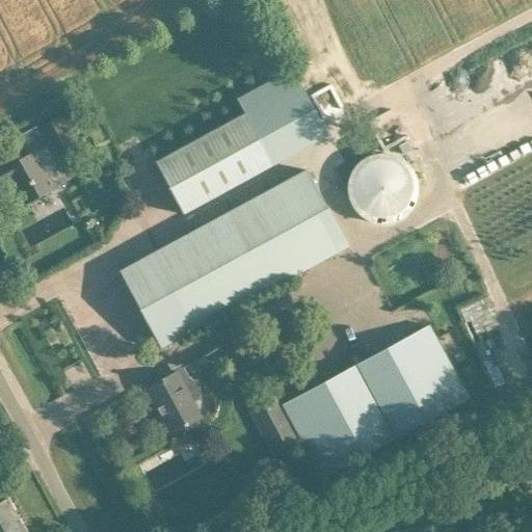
[(153,161),(182,215),(273,165),(244,111),(153,161)]
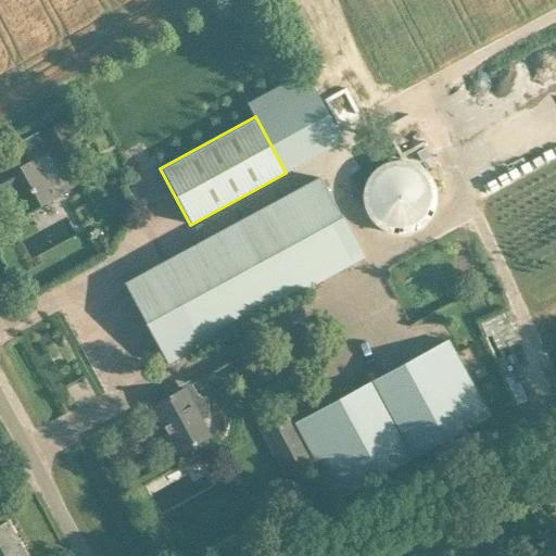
[(42,134),(51,150),(57,162),(79,150),(64,122),(42,134)]
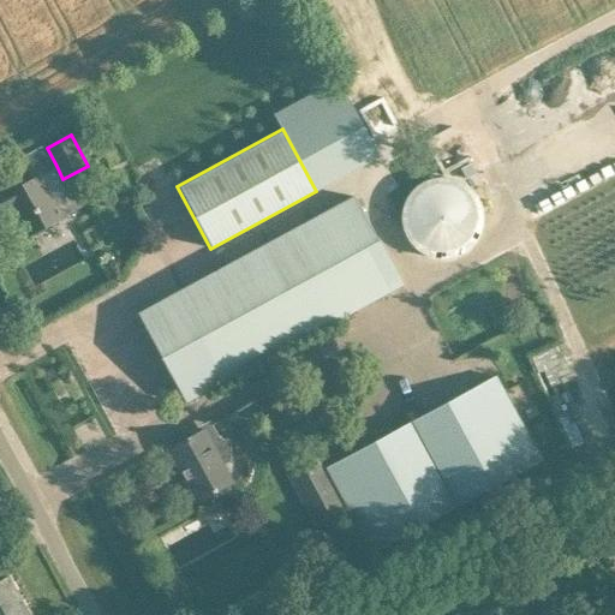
[(441,262),(490,219),(443,166),(394,209),(441,262)]
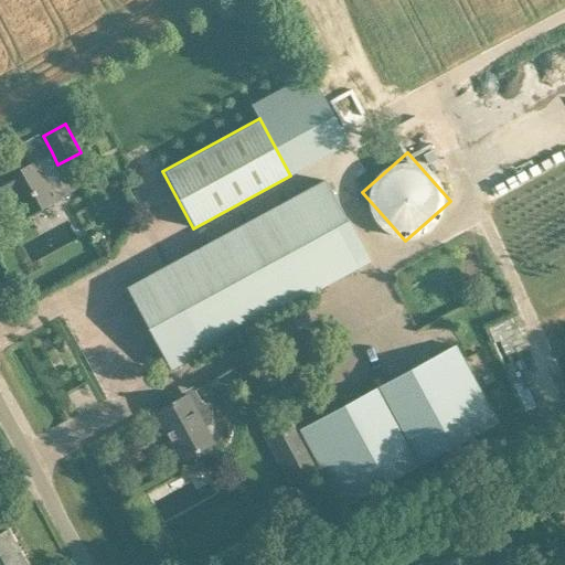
[(0,172),(0,202),(13,195),(25,219),(57,201),(36,161),(16,172),(12,166),(0,172)]
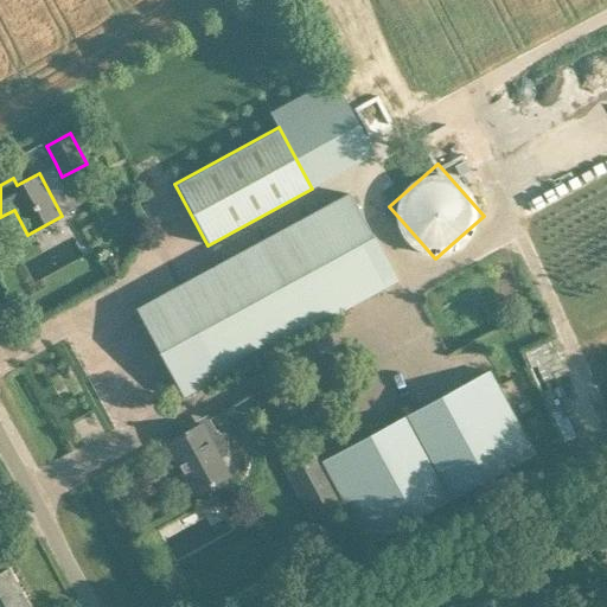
[(136,311),(183,397),(397,282),(350,195),(136,311)]
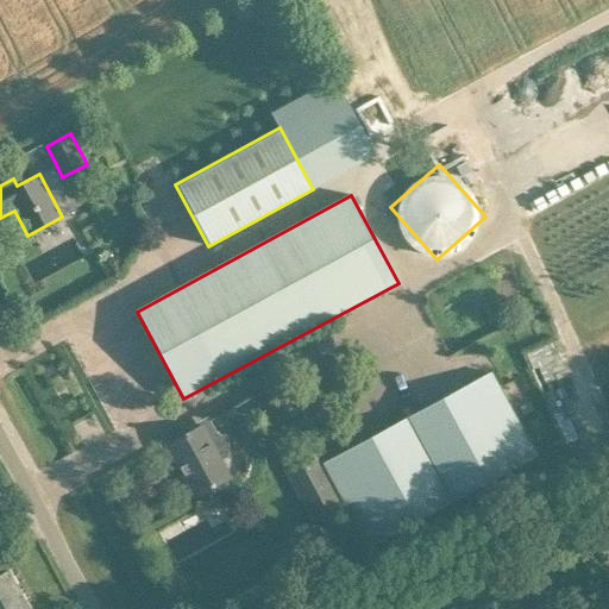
[(368,547),(535,457),(490,372),(324,463),(336,488),(368,547)]
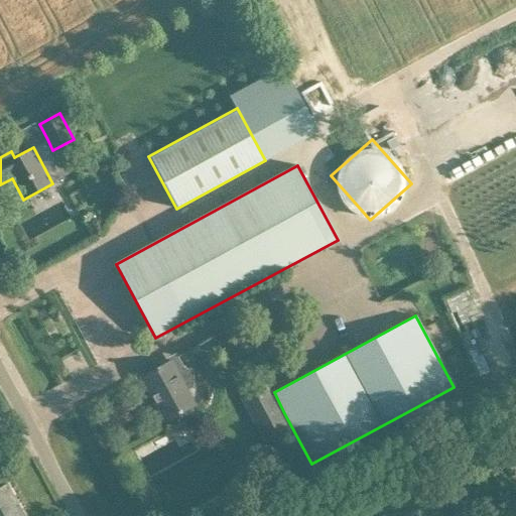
[(192,406),(195,405),(186,390),(194,387),(195,369),(186,369),(185,366),(176,371),(171,361),(157,369),(154,364),(139,372),(165,420),(178,414),(179,417),(192,417),(192,406)]
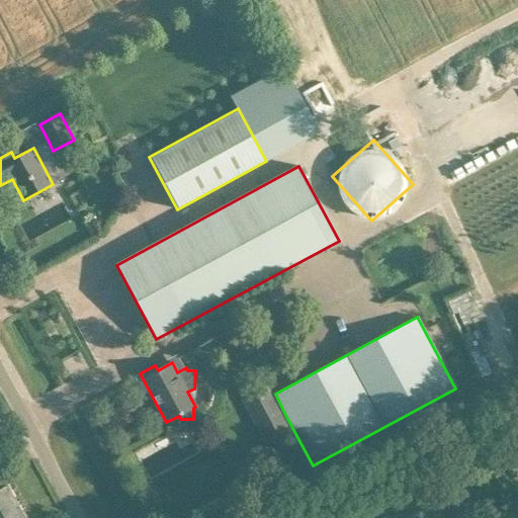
[(285,415),(275,394),(269,384),(249,396),(264,425),(285,415)]
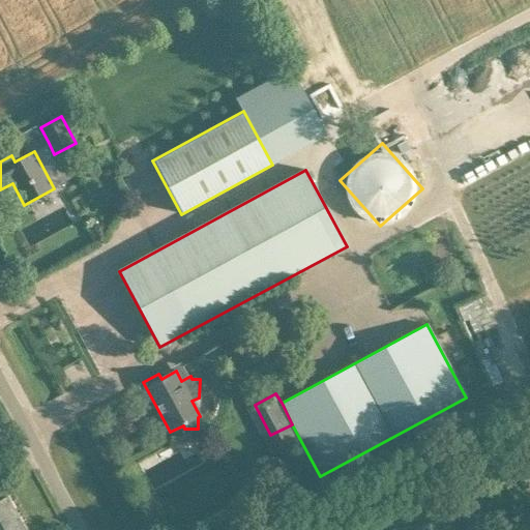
[(0,529),(25,529),(7,497),(0,500),(0,529)]
